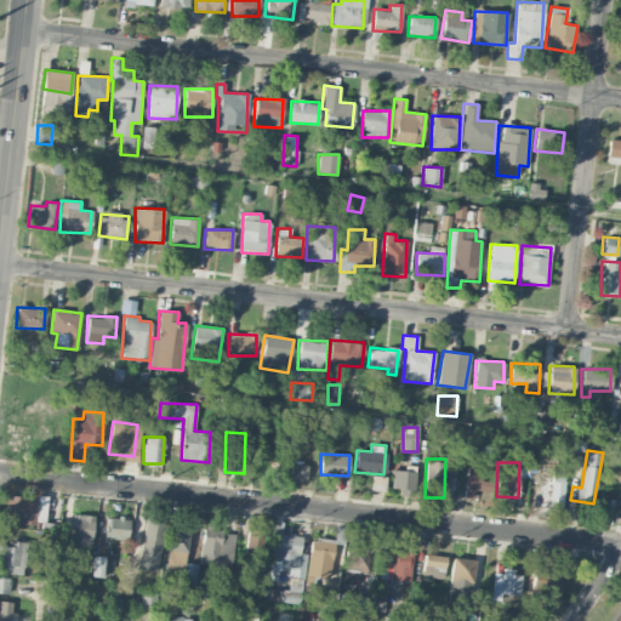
[(306,482),(307,465),(290,463),(289,480),(306,482)]
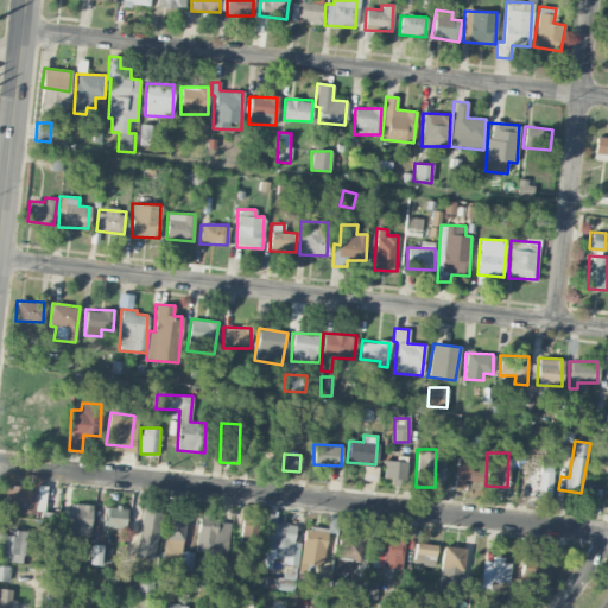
[(466,480),(481,482),(482,472),(469,470),(470,460),(457,457),(454,486),(464,488),(466,480)]
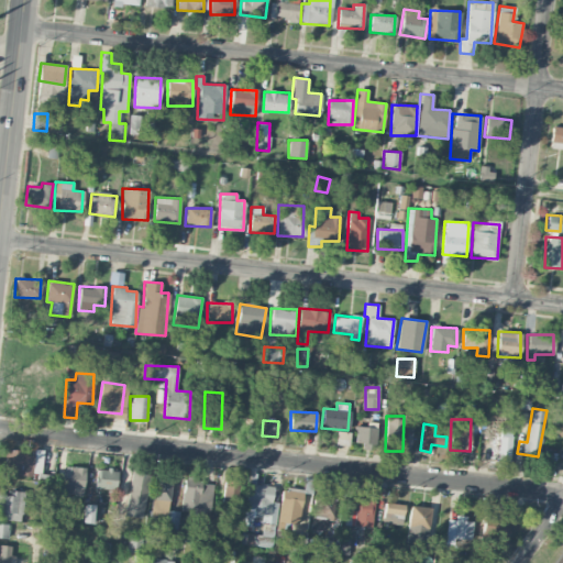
[(355,446),(375,446),(375,427),(356,427),(355,446)]
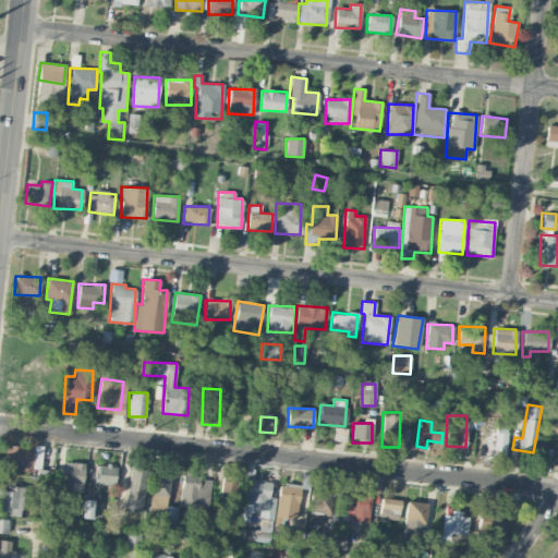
[(507,423),(495,423),(494,458),(506,458),(507,423)]
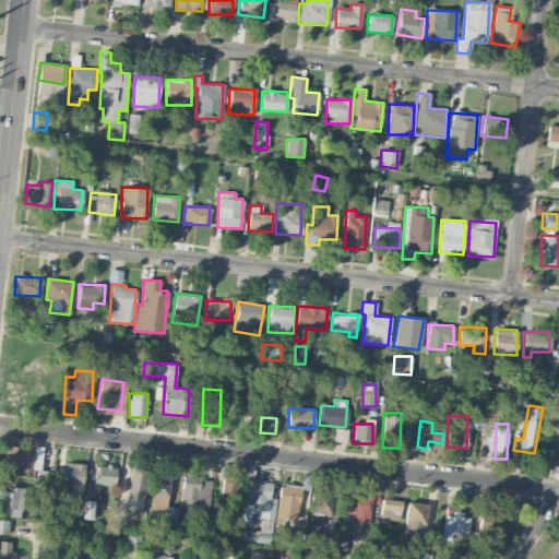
[(43,448),(4,447),(3,466),(42,467),(43,448)]
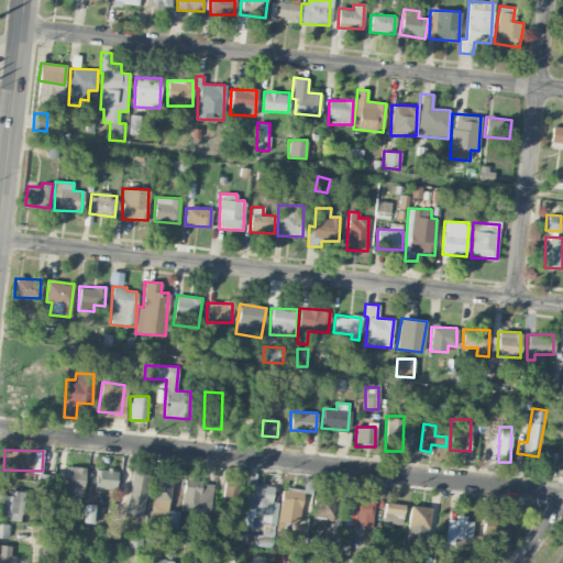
[(84,495),(85,467),(65,466),(64,494),(84,495)]
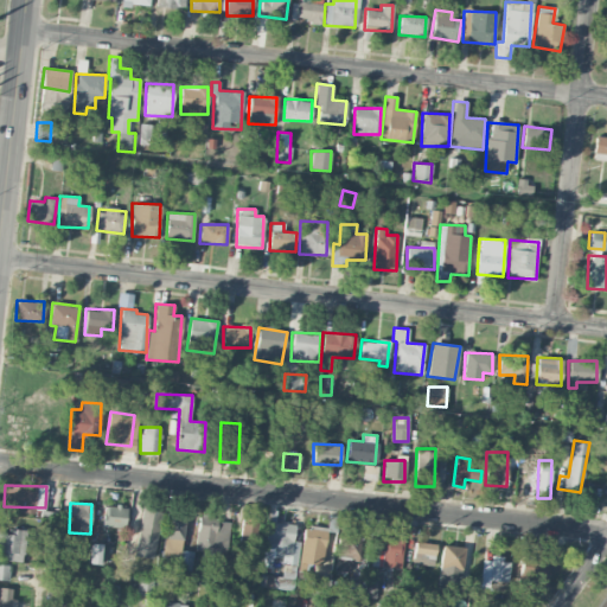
[(126,506),(106,505),(103,528),(125,529),(126,506)]
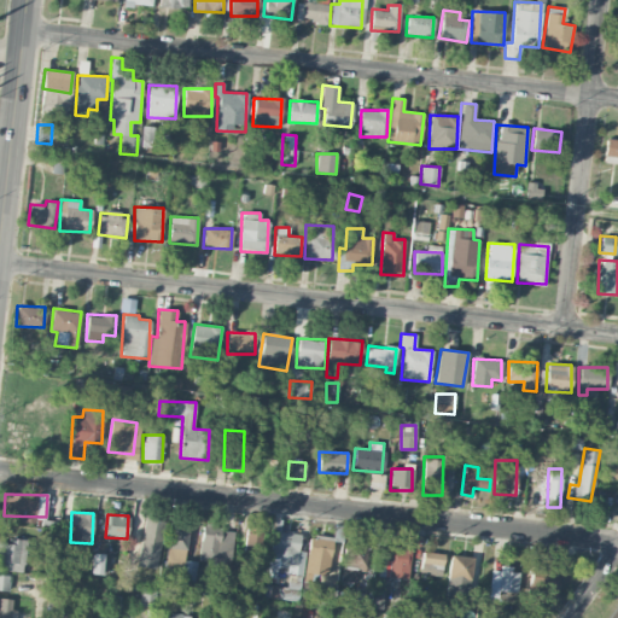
[(264,553),(264,519),(246,518),(245,552),(264,553)]
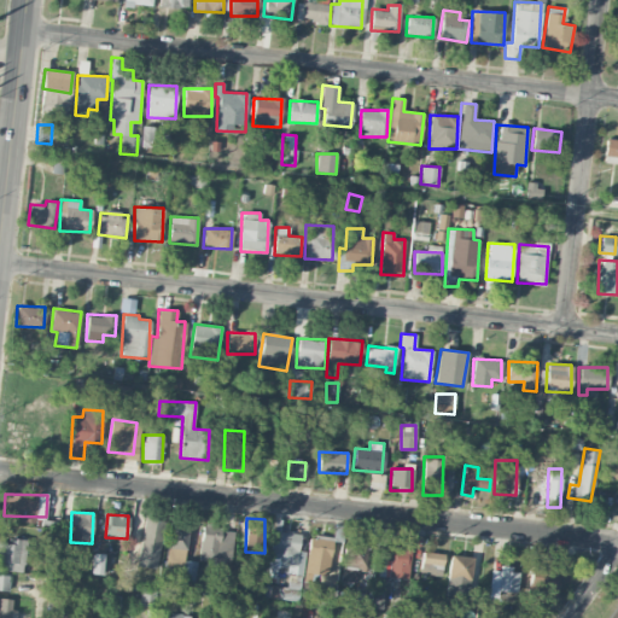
[(164,519),(141,519),(140,566),(163,567),(164,519)]
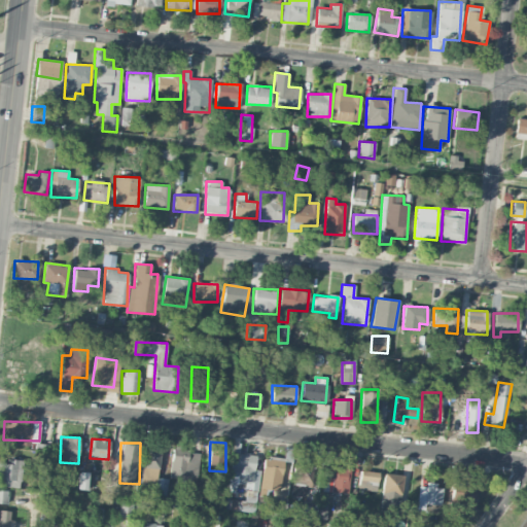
[(161,445),(144,445),(144,467),(161,467),(161,445)]
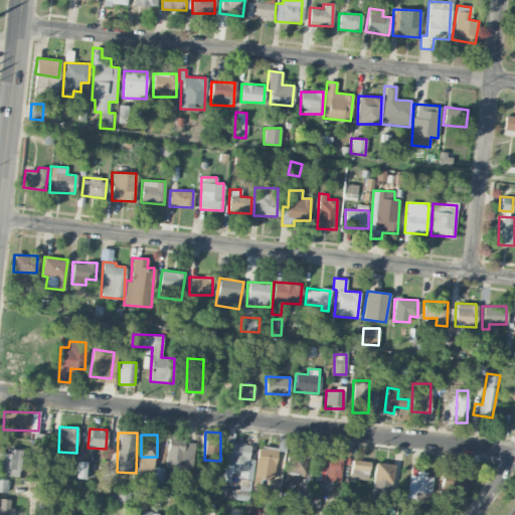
[(166,471),(193,473),(196,441),(169,439),(166,471)]
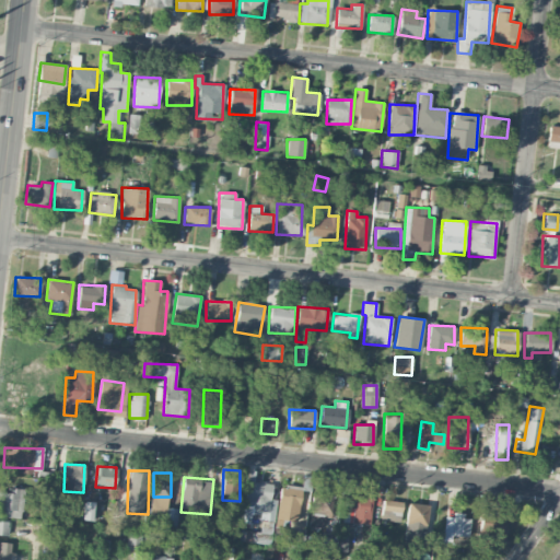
[(272,483),(247,481),(244,521),(253,522),(254,513),(261,514),(260,523),(273,524),(276,499),(270,499),(272,483)]
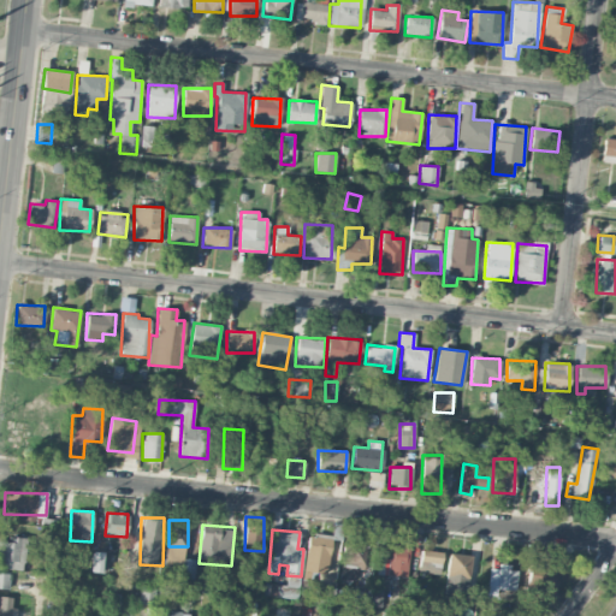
[(367,592),(311,586),(312,572),(327,574),(331,537),(308,534),(303,584),(309,585),(308,602),(365,608),(367,592)]
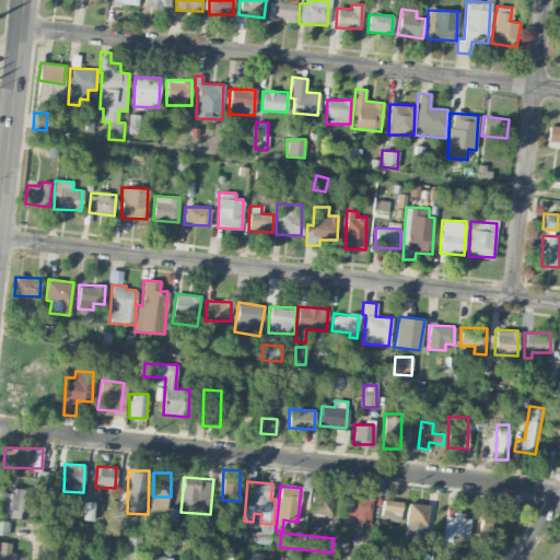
[(312,514),(331,515),(331,493),(312,493),(312,514)]
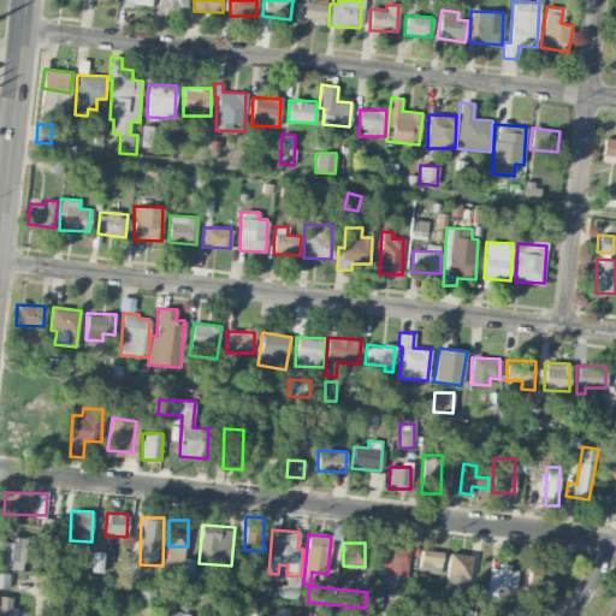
[(197,560),(184,558),(185,549),(169,546),(166,563),(184,567),(182,581),(194,582),(197,560)]
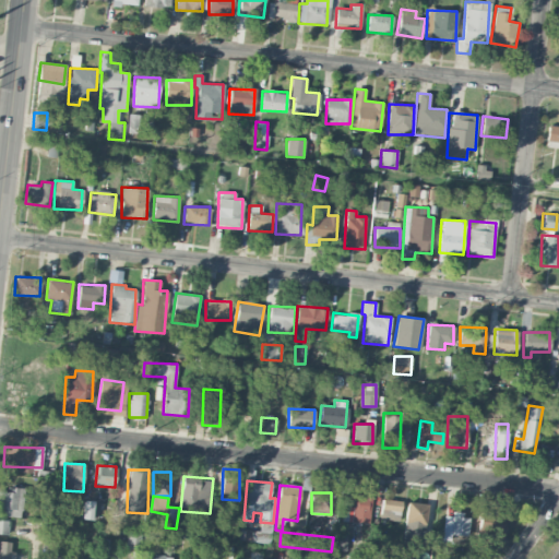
[(371,497),(354,496),(353,507),(342,507),(342,521),(370,523),(371,497)]
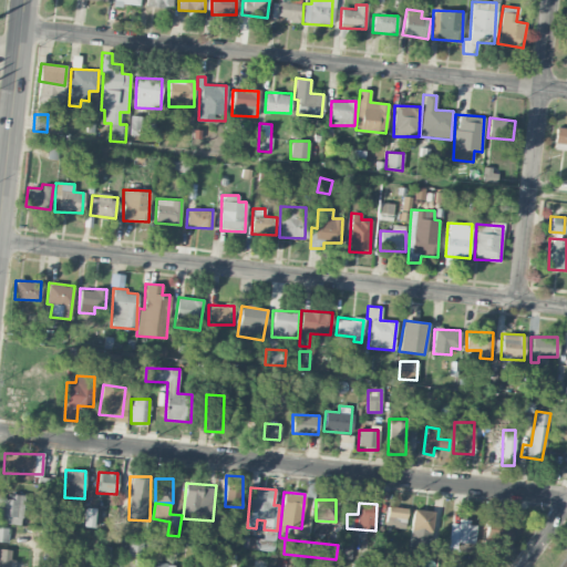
[(406,508),(388,506),(385,526),(404,528),(406,508)]
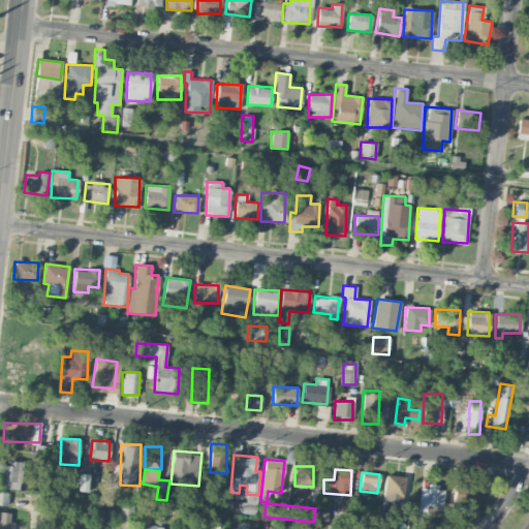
[(87,491),(88,474),(79,473),(78,491),(87,491)]
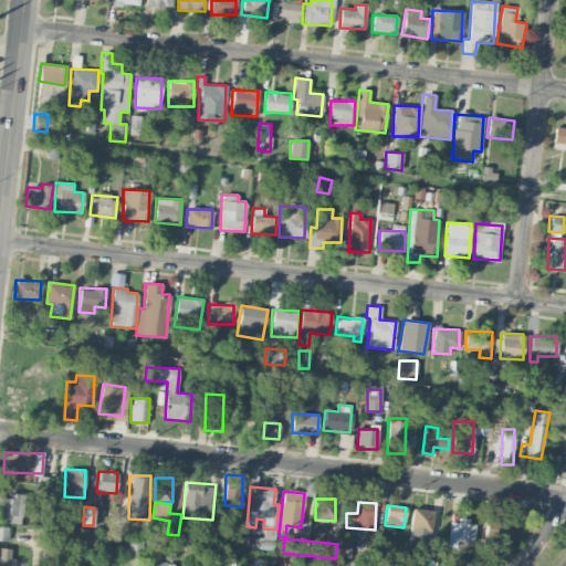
[(429,510),(410,509),(409,554),(427,555),(429,510)]
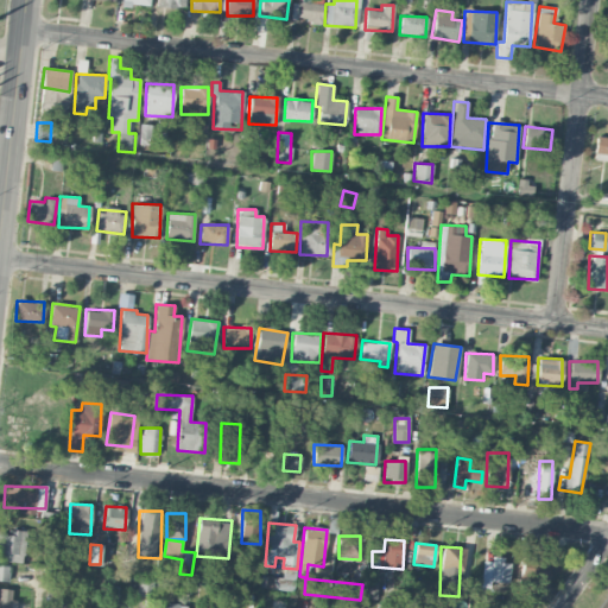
[(511,561),(485,558),(482,583),(508,586),(511,561)]
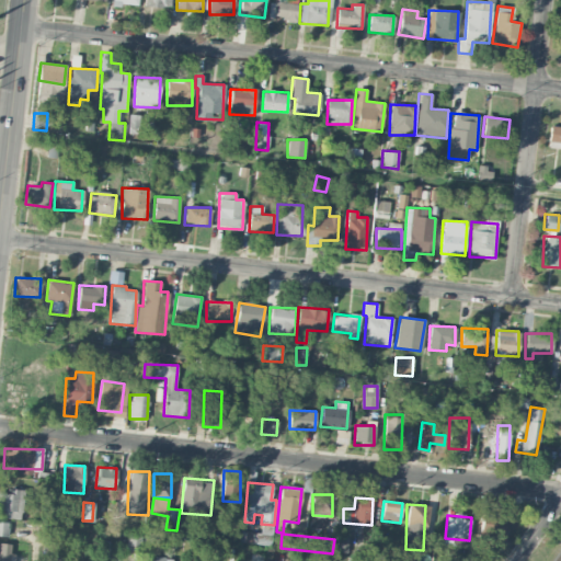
[(503,544),(506,517),(481,515),(479,541),(503,544)]
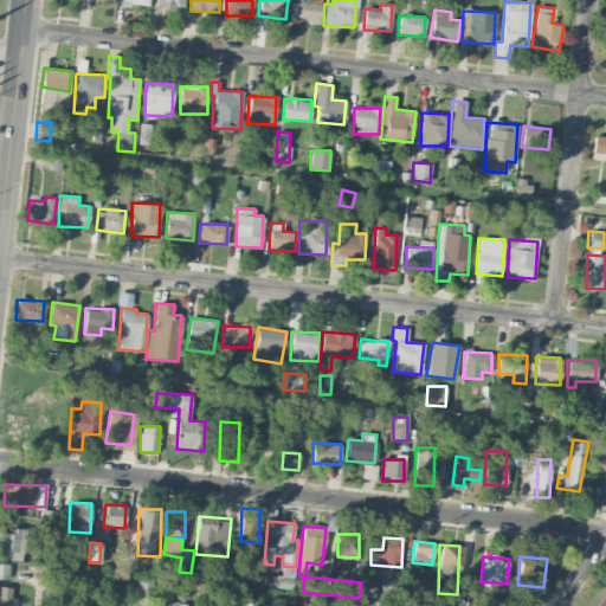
[(349,571),(349,558),(335,558),(335,571),(349,571)]
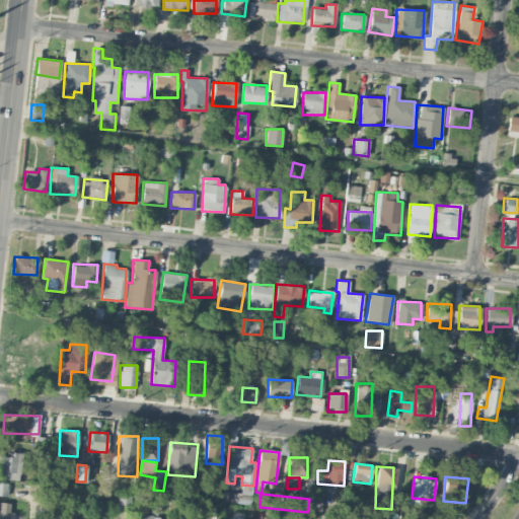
[(0,495),(6,497),(8,484),(0,482),(0,495)]
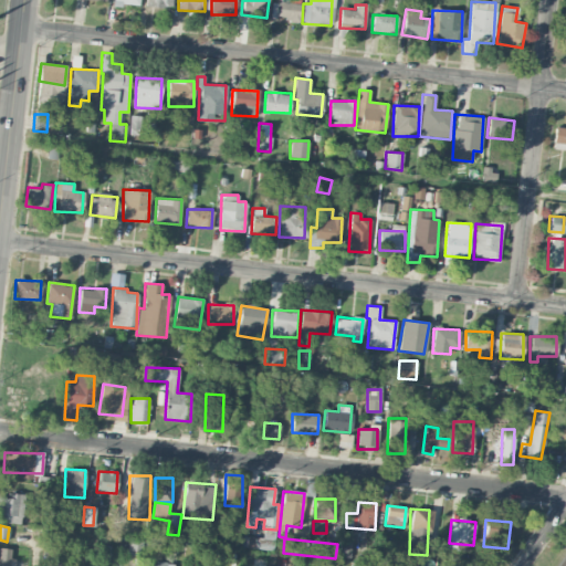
[(12,565),(13,548),(0,547),(0,565),(12,565)]
